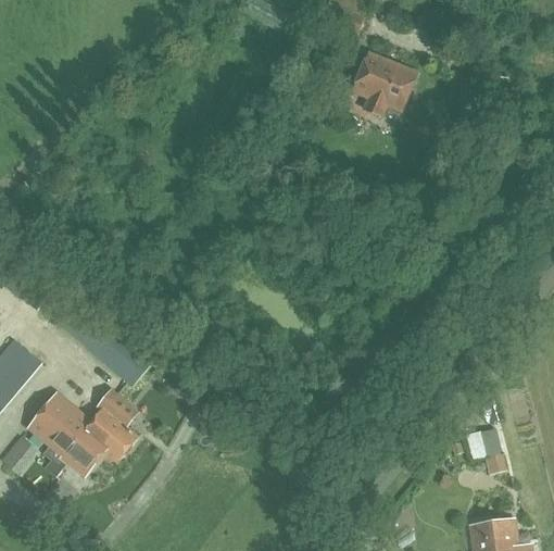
[(355,35),(369,0),(327,0),(318,20),(355,35)]
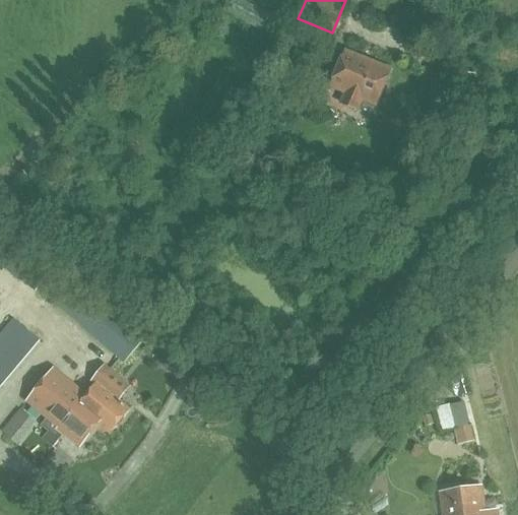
[(376,102),(390,66),(343,47),(329,82),(343,88),(339,99),(358,107),(362,95),(376,102)]
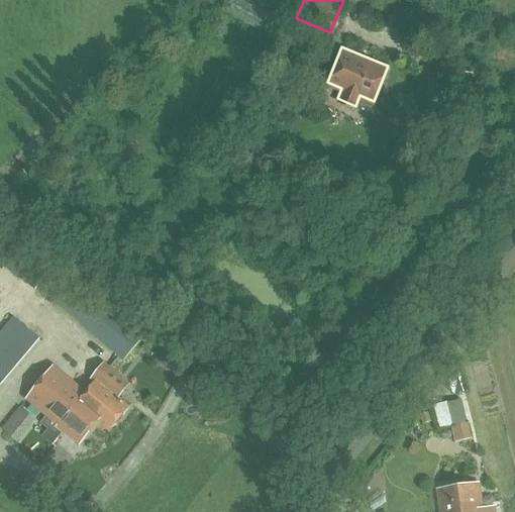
[(121,356),(141,332),(84,285),(64,309),(121,356)]
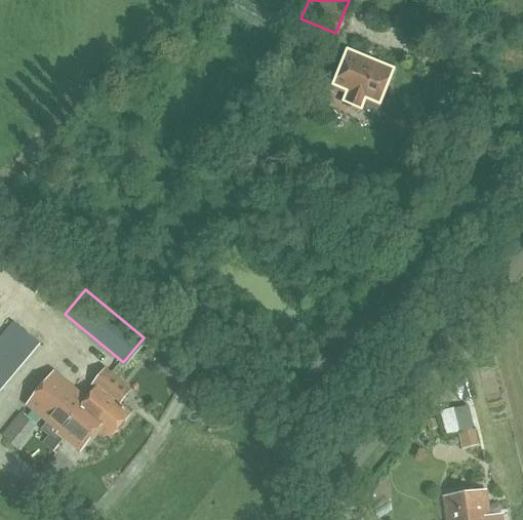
[(0,389),(39,342),(11,318),(10,319),(2,329),(0,331),(0,389)]
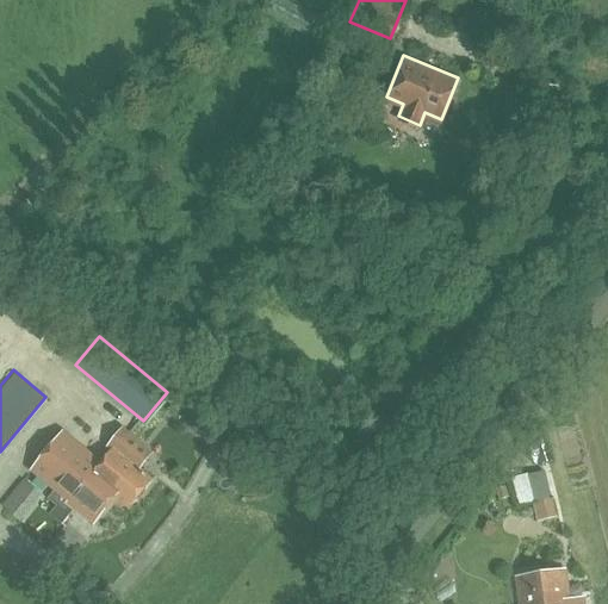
[(61,431),(33,465),(55,483),(48,492),(68,509),(73,503),(91,517),(112,491),(128,504),(150,475),(136,464),(148,449),(121,428),(107,441),(112,444),(99,461),(61,431)]
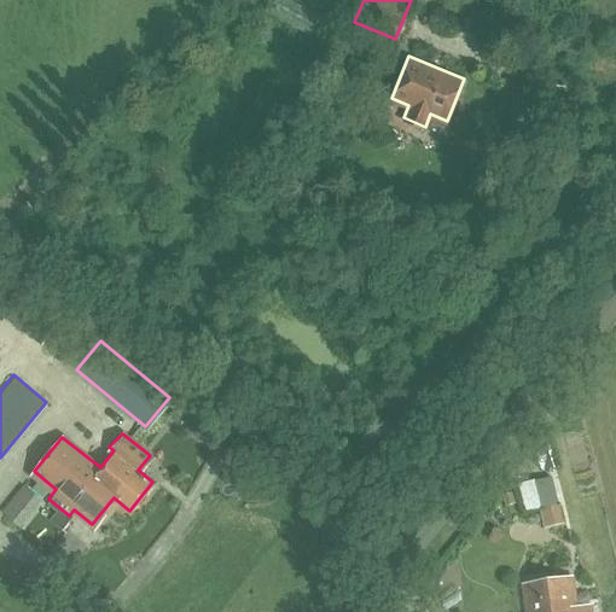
[(521,508),(557,500),(550,471),(515,479),(521,508)]
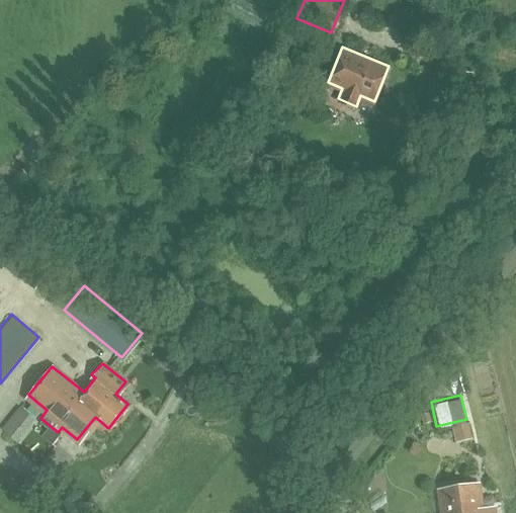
[(479,480),(435,486),(439,512),(495,512),(495,505),(483,507),(479,480)]
